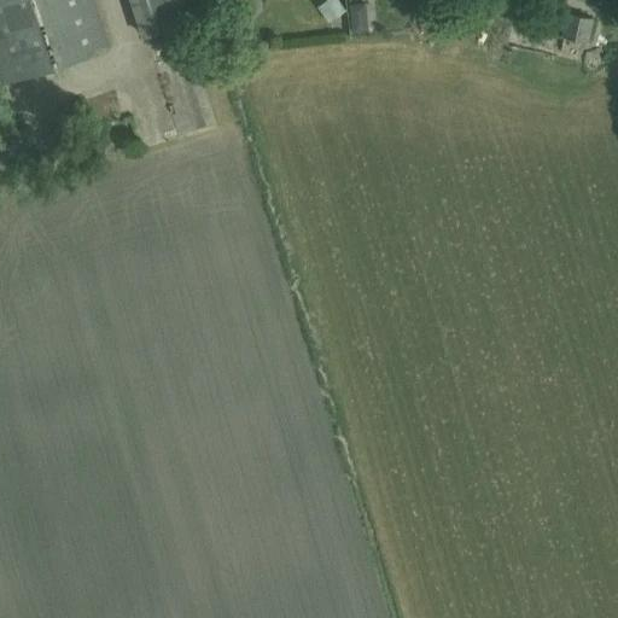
[(0,0),(0,73),(3,82),(110,47),(93,0),(0,0)]
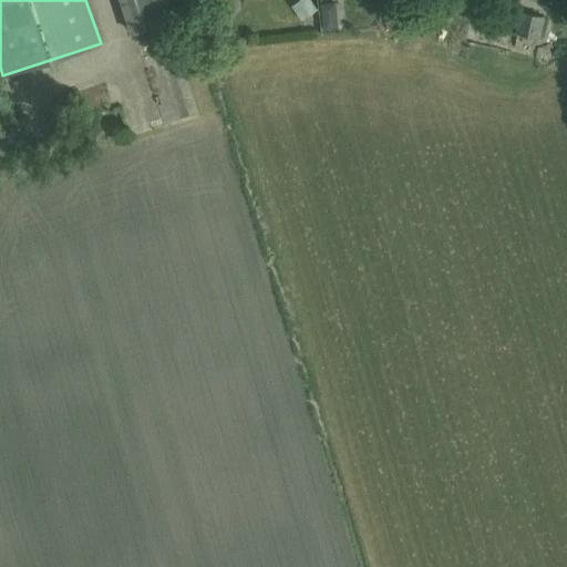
[(120,0),(131,32),(175,19),(168,0),(120,0)]
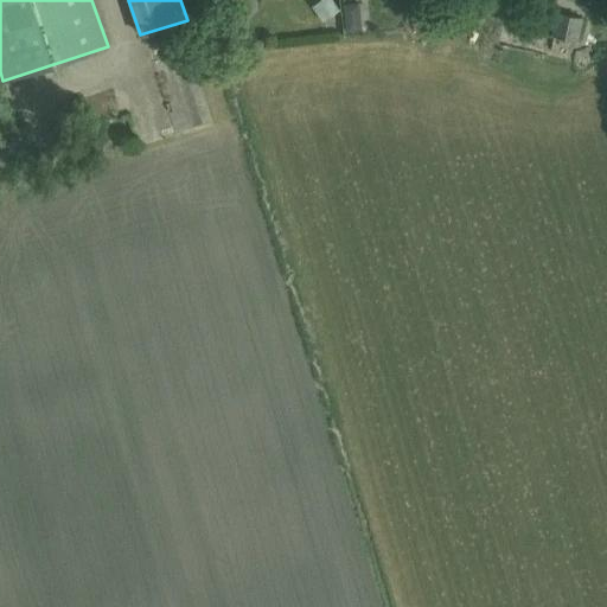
[(333,0),(317,0),(312,4),(323,20),(339,8),(333,0)]
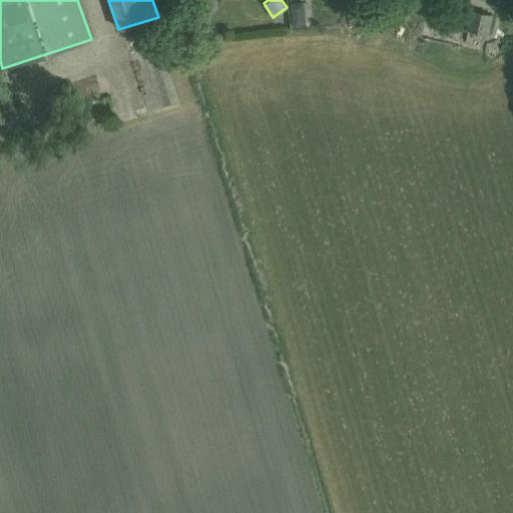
[(303,2),(290,5),(294,25),(308,22),(303,2)]
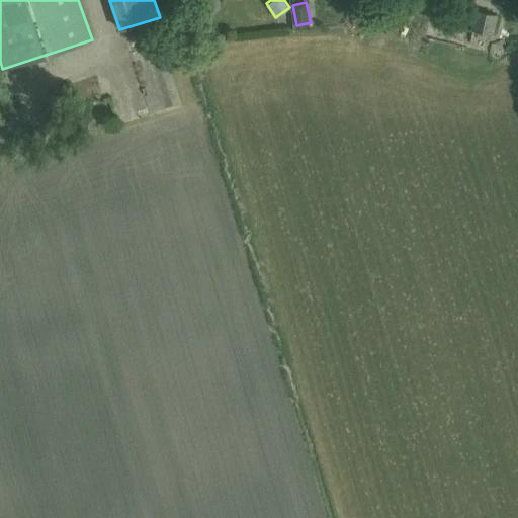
[(493,35),(498,15),(475,12),(470,31),(493,35)]
